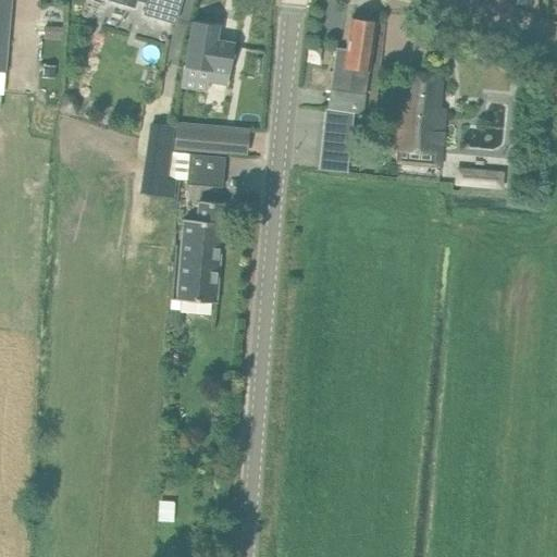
[(0,0),(0,73),(5,74),(10,0),(0,0)]
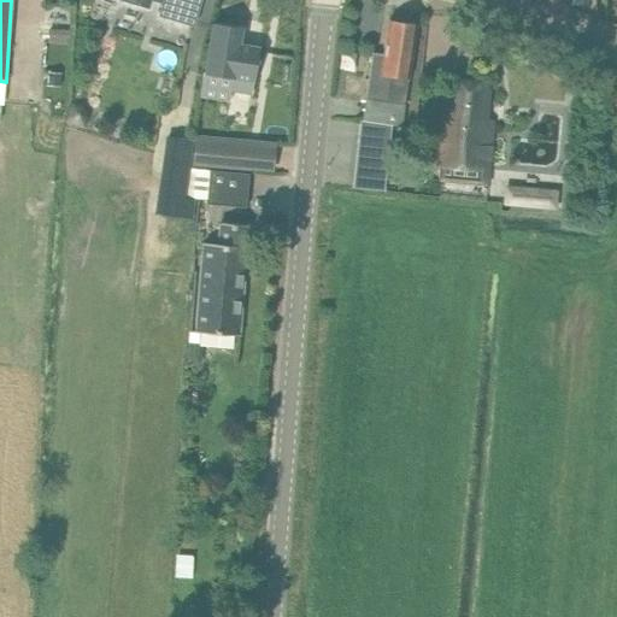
[(148,0),(163,4),(160,16),(193,25),(200,0),(148,0)]
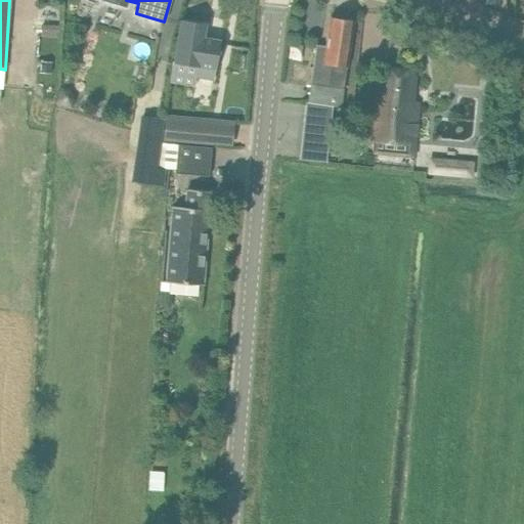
[(467,0),(466,17),(510,19),(510,0),(467,0)]
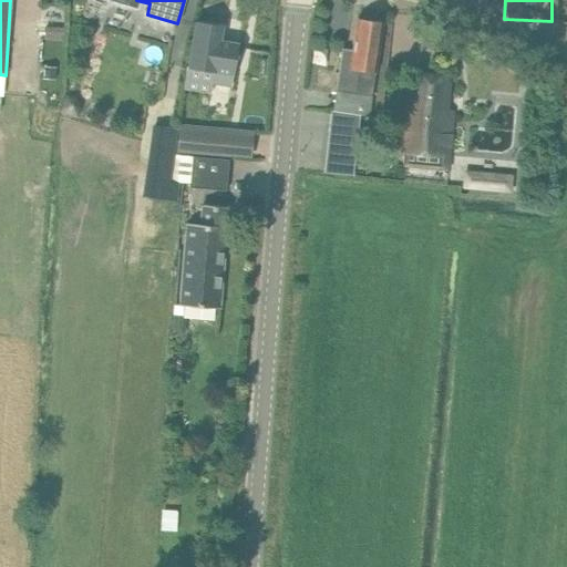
[(342,49),(333,111),(360,114),(369,115),(382,22),(357,19),(352,50),(342,49)]
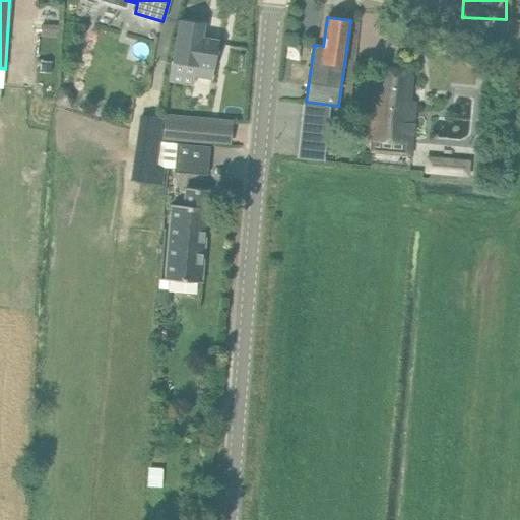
[(173,61),(171,73),(193,77),(209,80),(211,67),(212,67),(217,41),(202,38),(204,25),(180,21),(176,41),(173,61)]
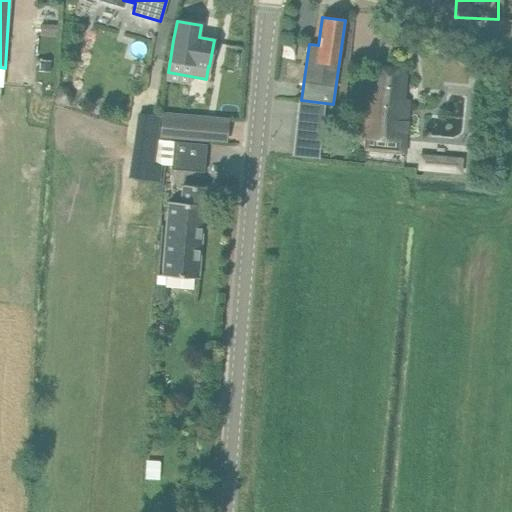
[(371,66),(370,86),(368,102),(366,102),(363,132),(374,133),(374,138),(405,141),(407,120),(408,101),(403,100),(406,69),(371,66)]
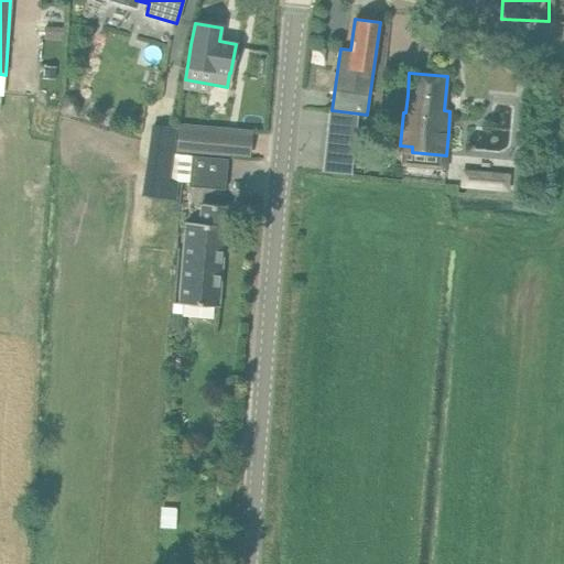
[(66,94),(62,109),(77,115),(80,105),(76,97),(66,94)]
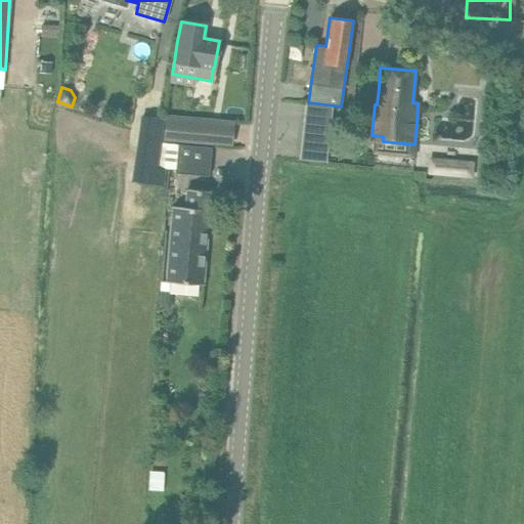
[(303,128),(300,159),(320,161),(326,162),(333,105),(308,102),(306,101),(303,128)]
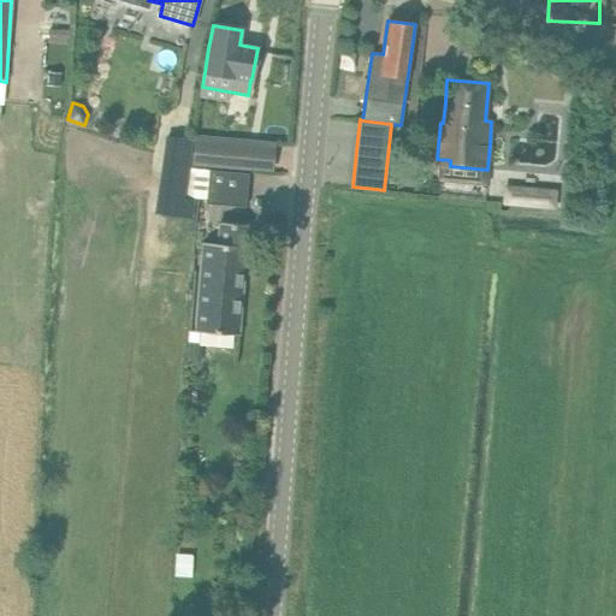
[(249,169),(250,146),(194,142),(193,164),(249,169)]
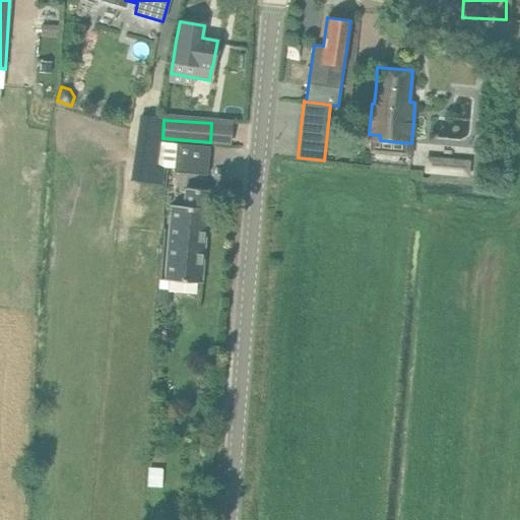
[(174,172),(206,175),(209,147),(176,144),(174,172)]
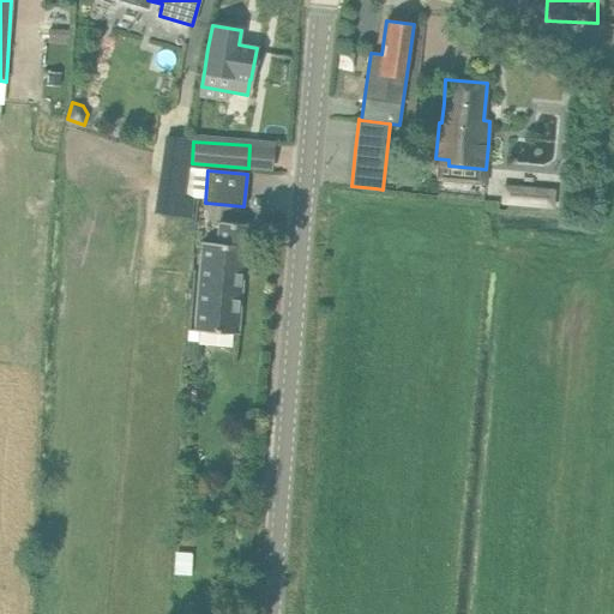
[(203,242),(194,330),(199,331),(199,343),(232,345),(233,333),(238,335),(247,224),(218,221),(217,244),(203,242)]
